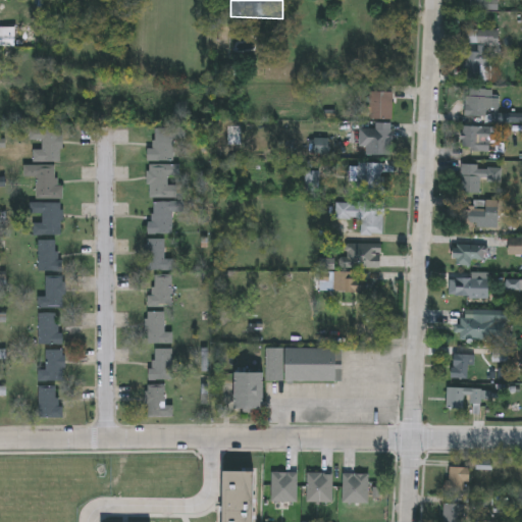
[(498,0),(498,8),(470,8),(470,0),(498,0)]
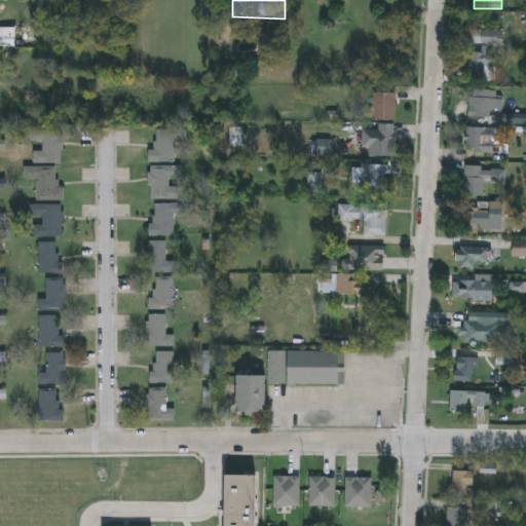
[(494,42),(494,78),(468,78),(468,29),(501,29),(501,42),(494,42)]
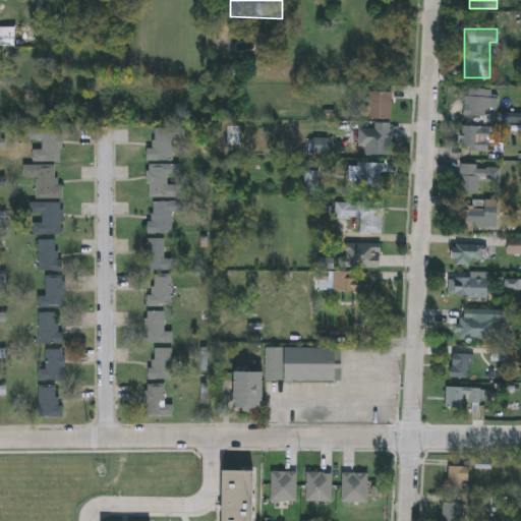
[(463,115),(463,87),(496,87),(496,106),(489,106),(489,115),(463,115)]
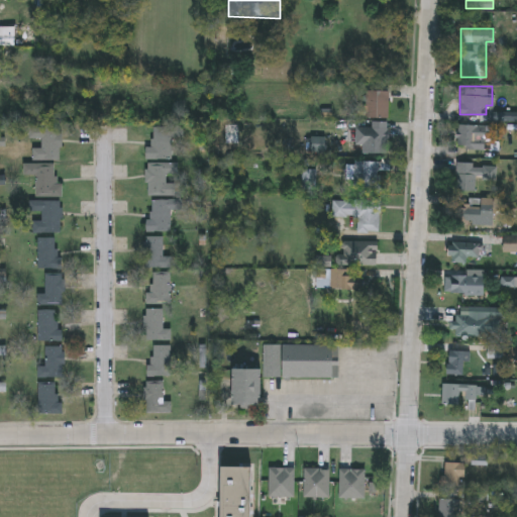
[(368,115),(368,90),(391,90),(391,115),(368,115)]
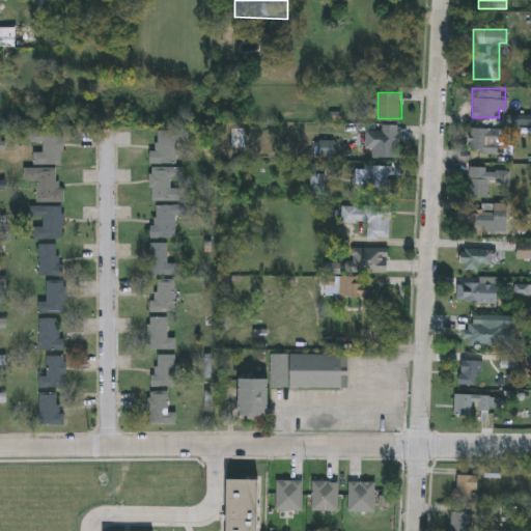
[(399,123),(399,156),(369,156),(369,129),(383,129),(383,123),(399,123)]
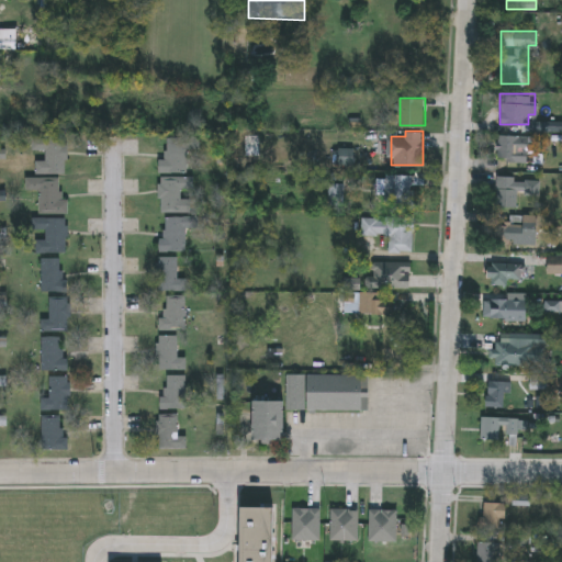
[(532,134),(532,152),(527,152),(527,160),(497,160),(497,134),(532,134)]
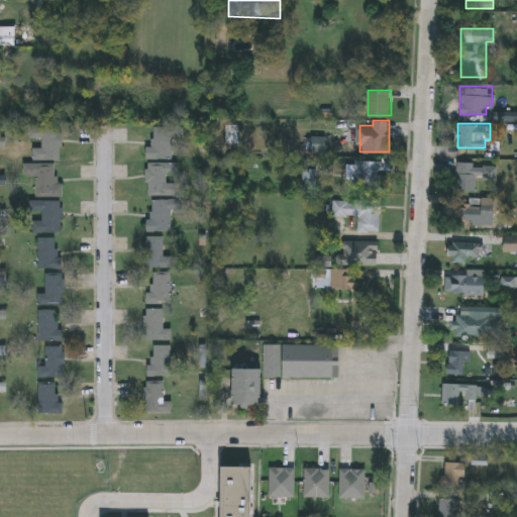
[(184,135),(173,135),(173,158),(146,158),(146,145),(153,145),(153,125),(184,125),(184,135)]
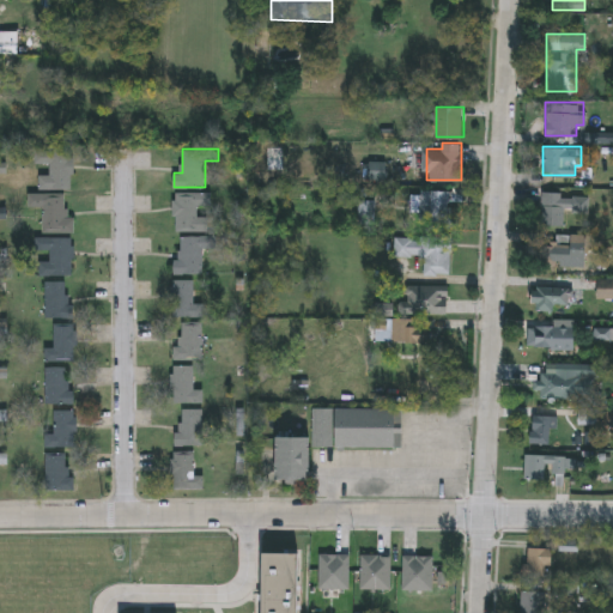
[(35,151),(73,150),(73,188),(40,189),(40,175),(49,175),(49,163),(35,163),(35,151)]
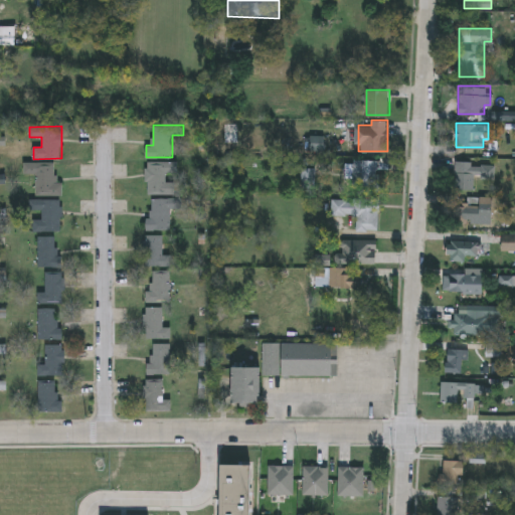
[(454,160),(473,160),(473,189),(454,189),(454,160)]
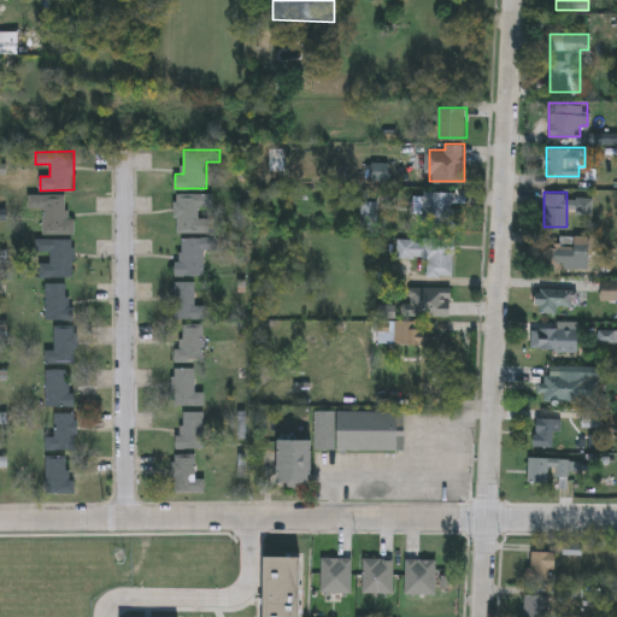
[(211,231),(176,231),(176,193),(212,193),(212,213),(211,213),(211,231)]
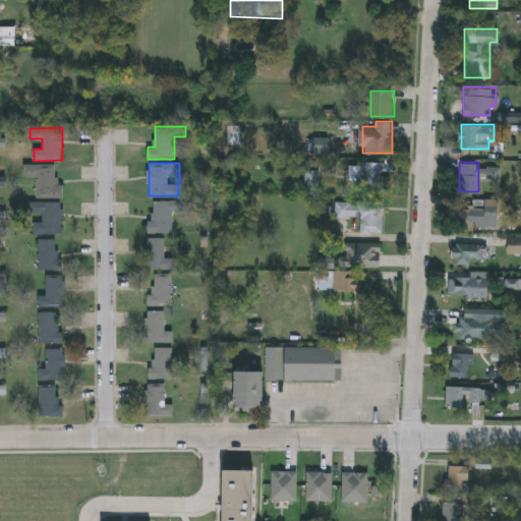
[(385,189),(357,189),(357,164),(385,164),(385,189)]
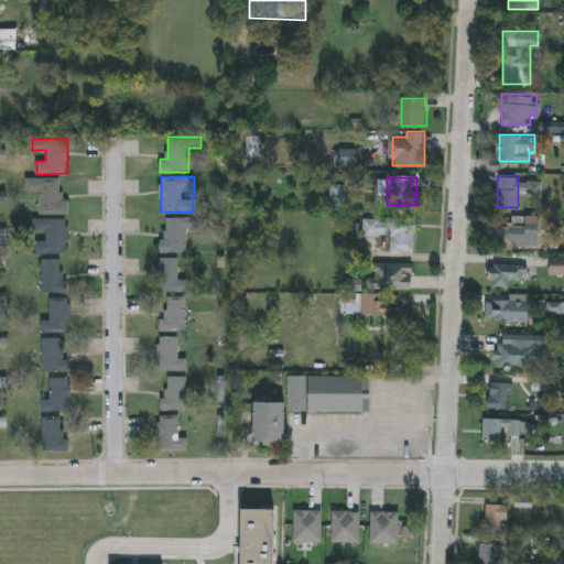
[(40,190),(26,190),(26,180),(62,180),(62,199),(69,199),(69,214),(40,213),(40,190)]
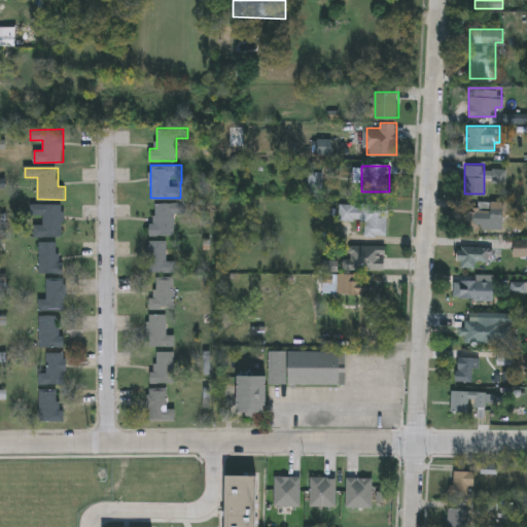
[(502,201),(502,225),(462,225),(462,205),(475,205),(475,201),(502,201)]
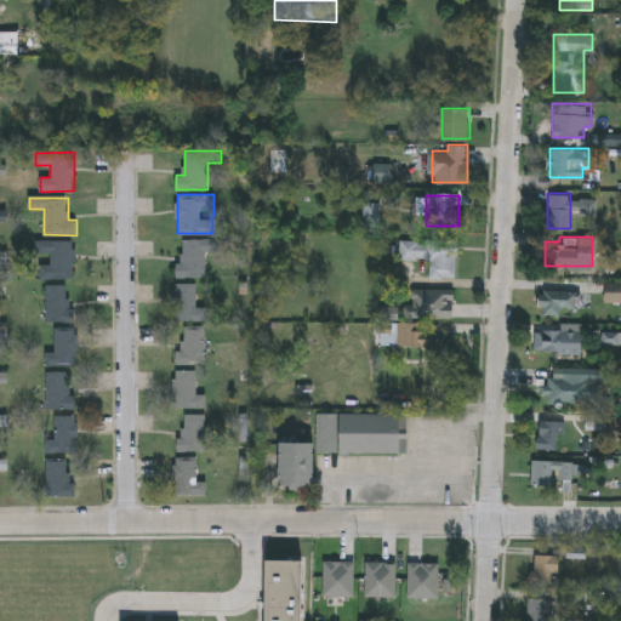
[(39,265),(50,265),(50,252),(36,252),(36,240),(74,239),(75,278),(40,278),(39,265)]
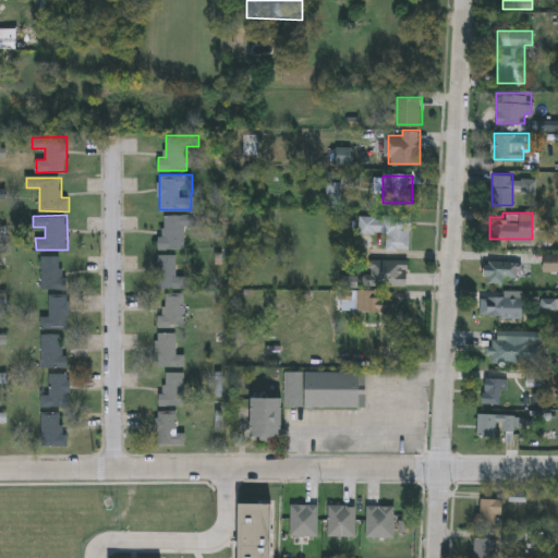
[(185,226),(185,249),(161,249),(161,215),(196,215),(196,226),(185,226)]
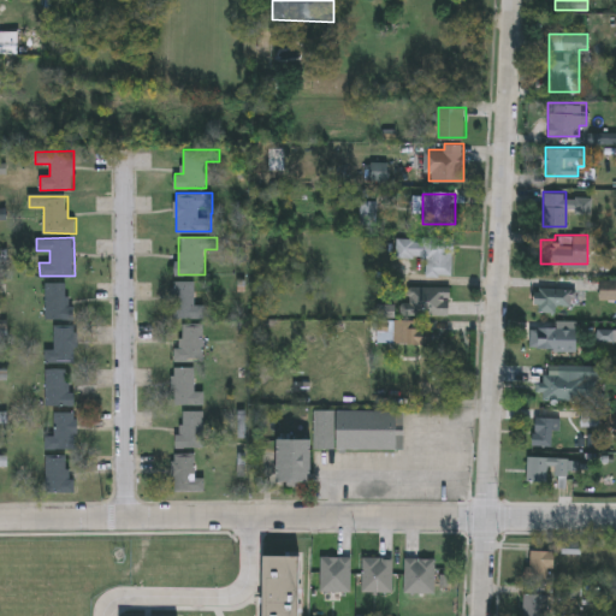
[(452,277),(426,276),(427,258),(397,258),(397,238),(454,240),(452,277)]
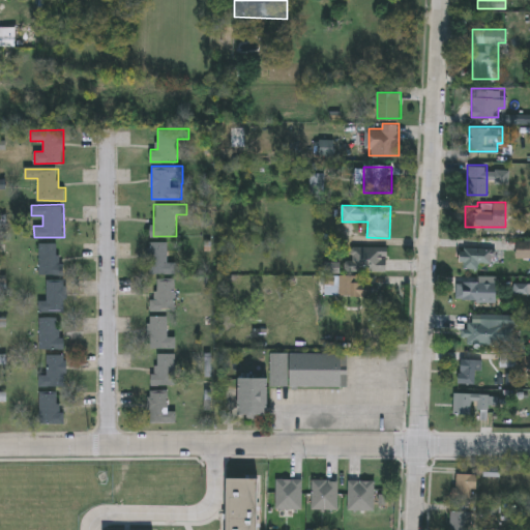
[(477,246),(492,246),(492,263),(477,263),(477,268),(461,268),(461,239),(477,239),(477,246)]
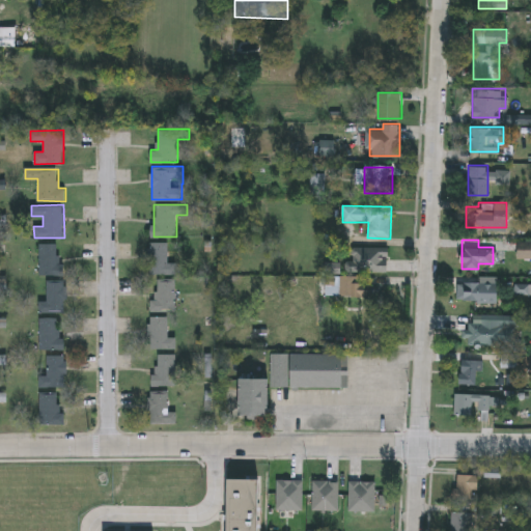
[(149,273),(149,242),(168,242),(168,262),(177,262),(177,273),(149,273)]
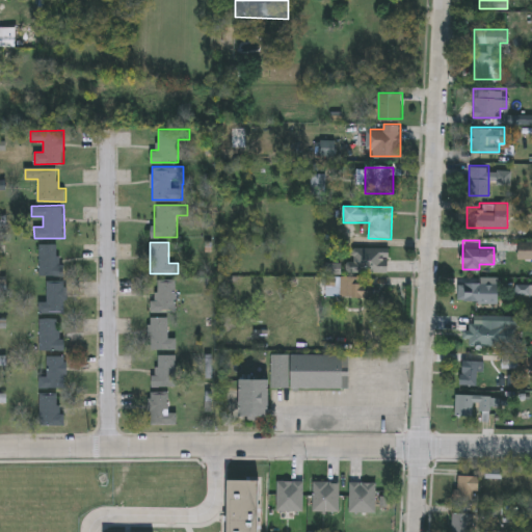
[(61,243),(61,275),(40,275),(40,243),(61,243)]
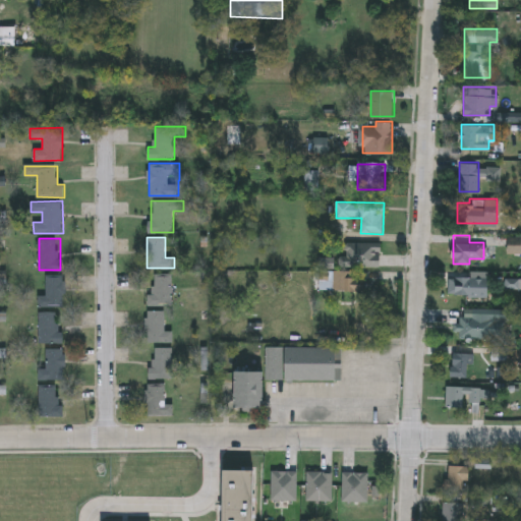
[(345,266),(345,243),(382,243),(382,266),(345,266)]
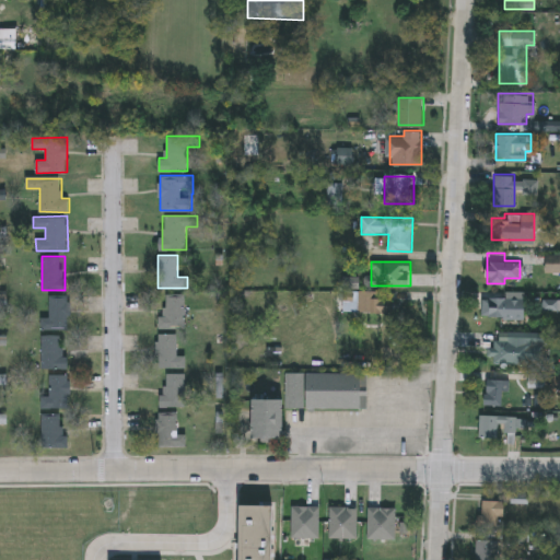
[(504,296),(504,291),(523,291),(523,318),(481,318),(481,296),(504,296)]
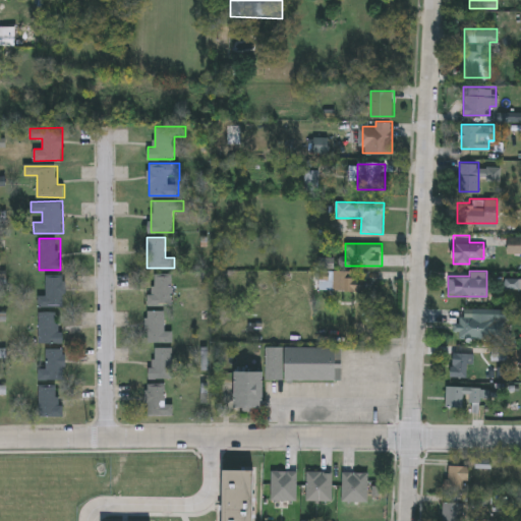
[(321,273),(368,273),(368,290),(321,290),(321,273)]
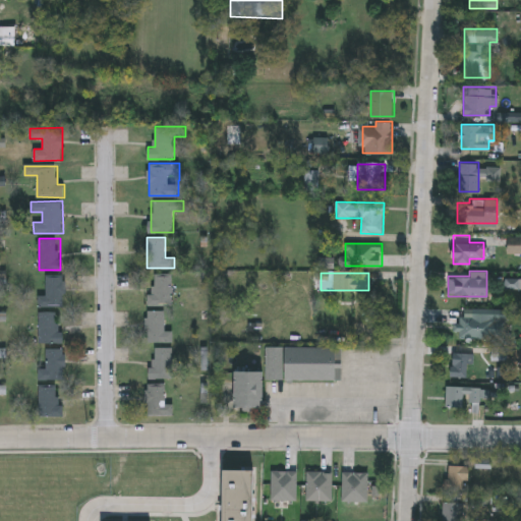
[(172,304),(152,304),(152,274),(173,274),(172,304)]
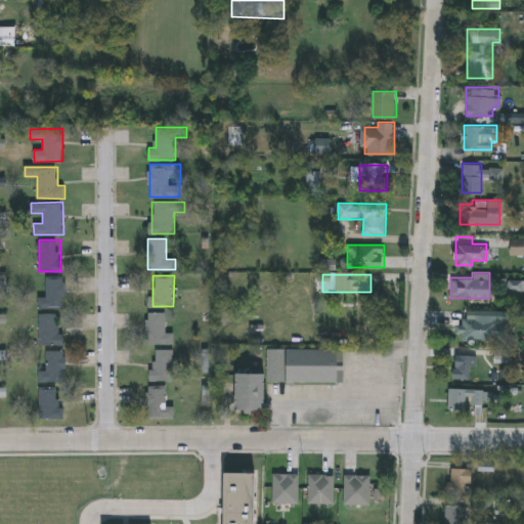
[(47,277),(66,277),(66,308),(39,308),(39,297),(47,297),(47,277)]
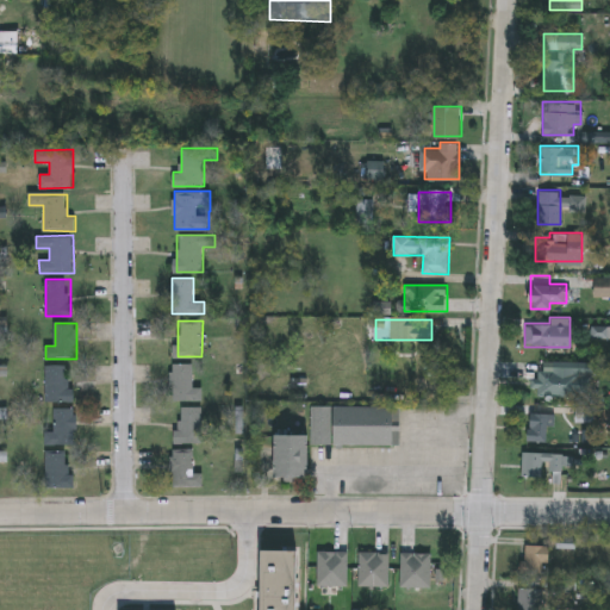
[(203,400),(173,400),(173,362),(193,362),(193,386),(203,386),(203,400)]
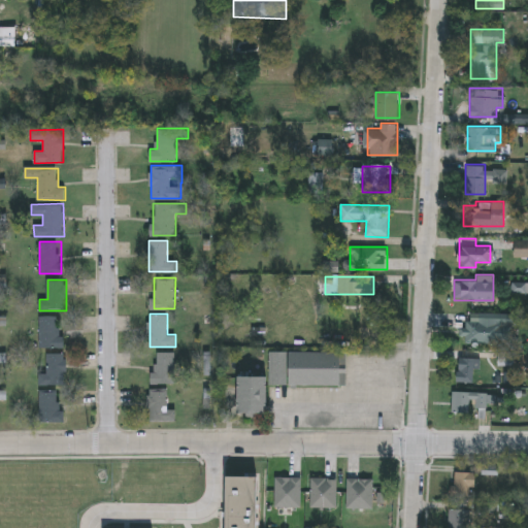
[(58,336),(65,336),(65,348),(39,348),(39,316),(58,316),(58,336)]
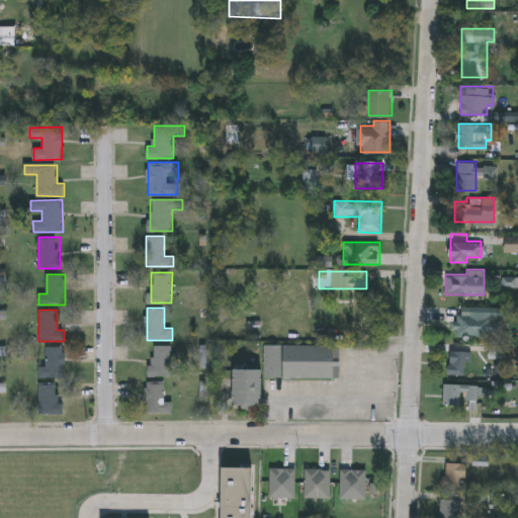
[(451,335),(451,310),(501,311),(501,336),(451,335)]
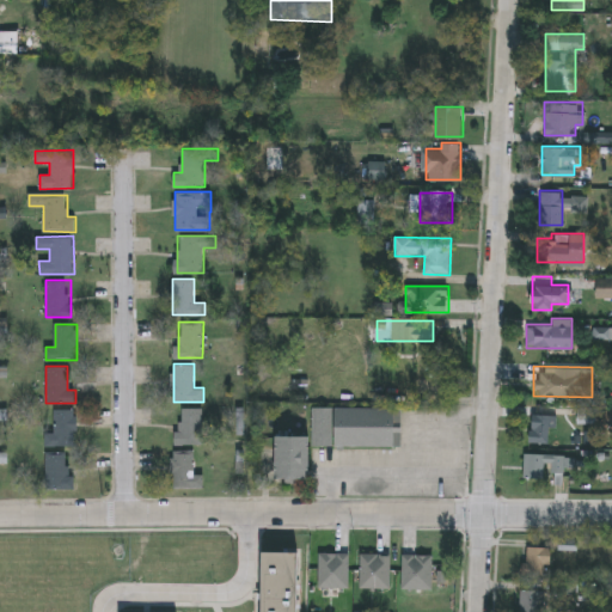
[(310,445),(310,481),(276,479),(276,435),(312,436),(312,407),(402,407),(402,445),(310,445)]
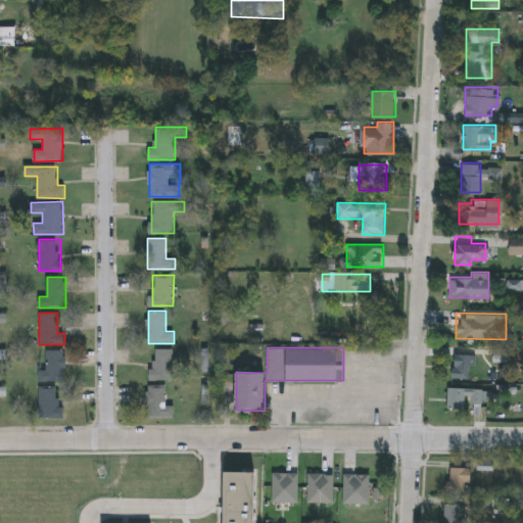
[(174,379),(151,379),(151,348),(174,348),(174,379)]
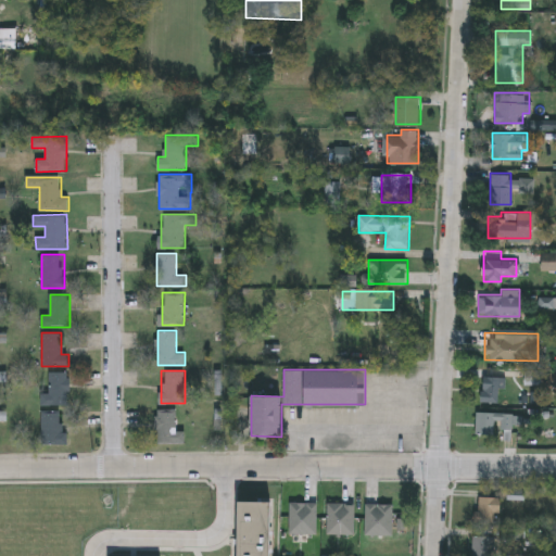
[(71,405),(41,405),(41,392),(50,392),(50,371),(71,371),(71,405)]
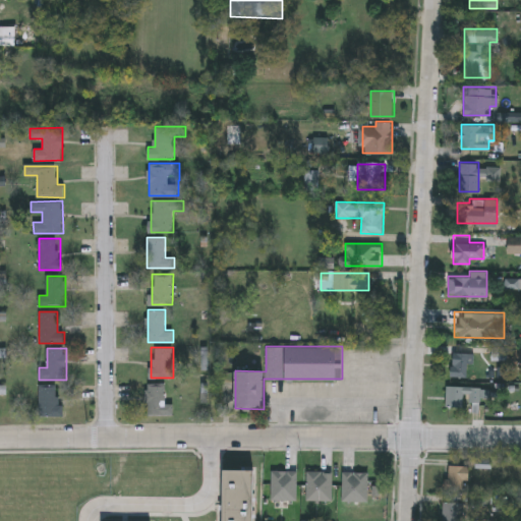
[(450,375),(452,351),(471,353),(470,377),(450,375)]
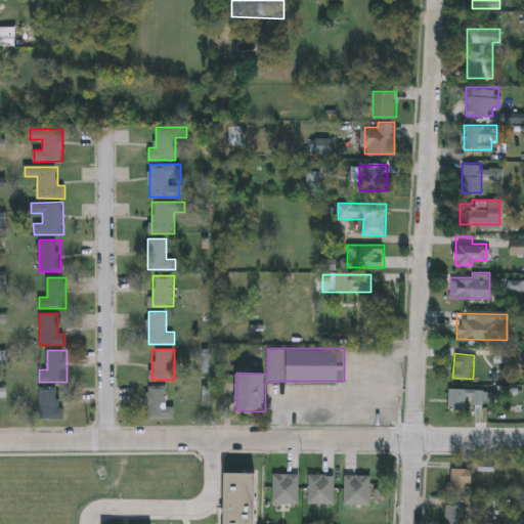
[(174,417),(148,417),(147,386),(166,385),(166,405),(174,405),(174,417)]
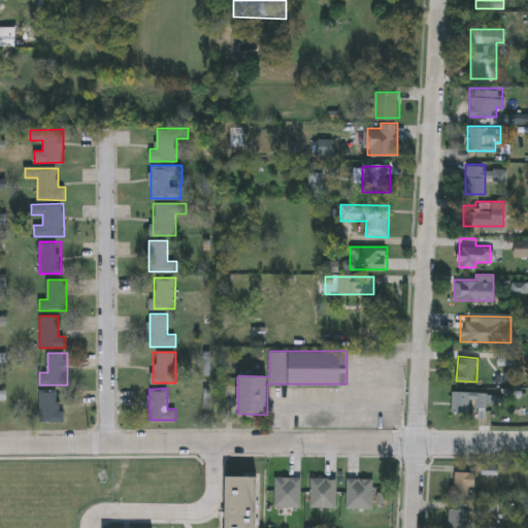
[(64,421),(39,421),(39,390),(57,390),(57,400),(64,400),(64,421)]
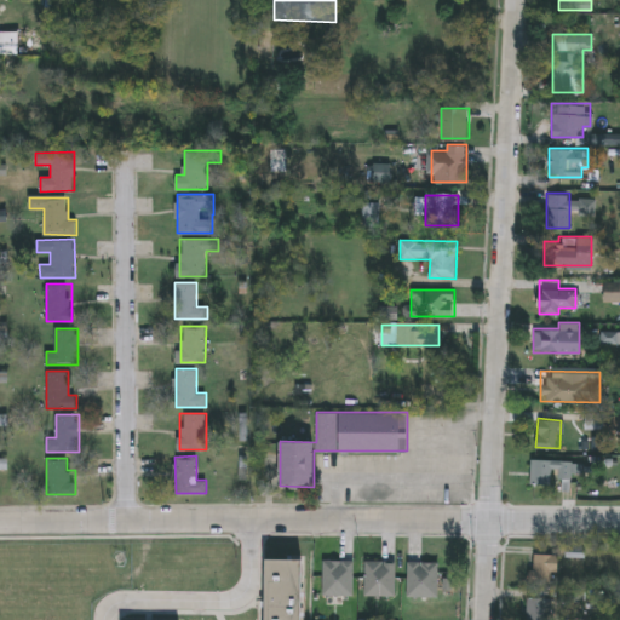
[(529,482),(529,459),(581,459),(581,470),(569,470),(569,482),(529,482)]
